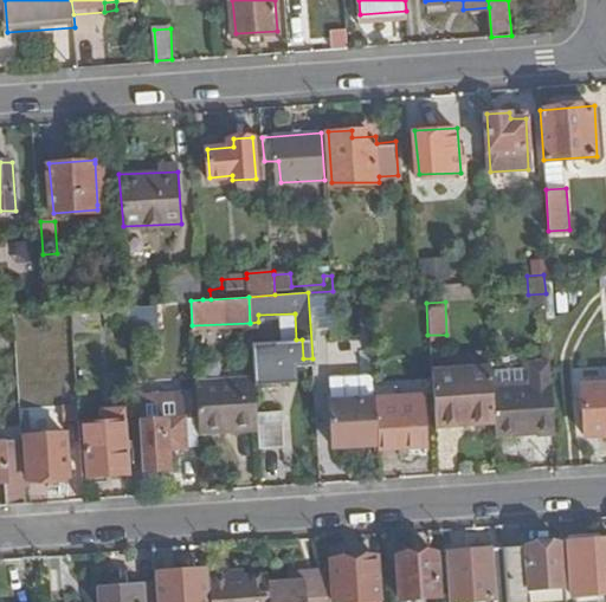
[(158,303),(131,305),(131,317),(131,319),(158,318),(158,303)]
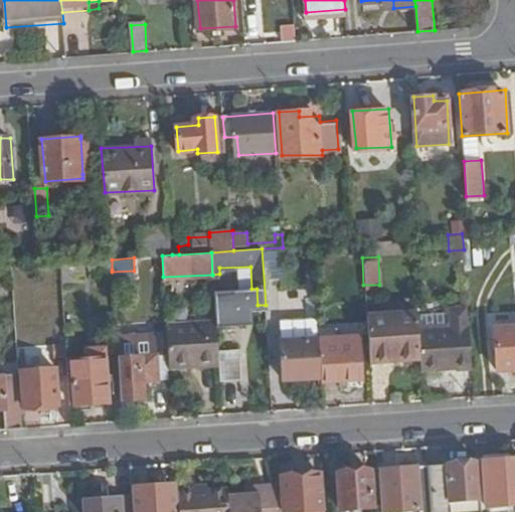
[(112,260),(110,260),(89,262),(89,272),(112,270),(112,260)]
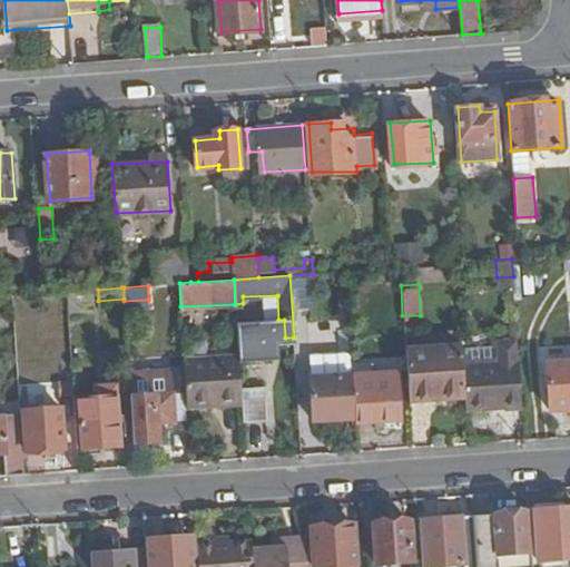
[(50,308),(51,330),(68,329),(67,306),(50,308)]
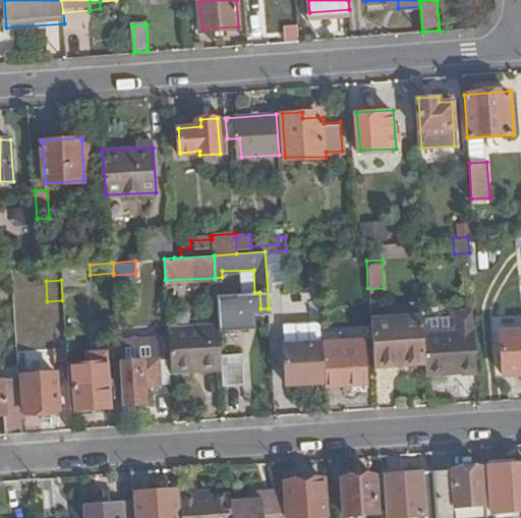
[(456,331),(422,333),(424,361),(425,369),(476,365),(473,308),(455,309),(455,313),(456,331)]
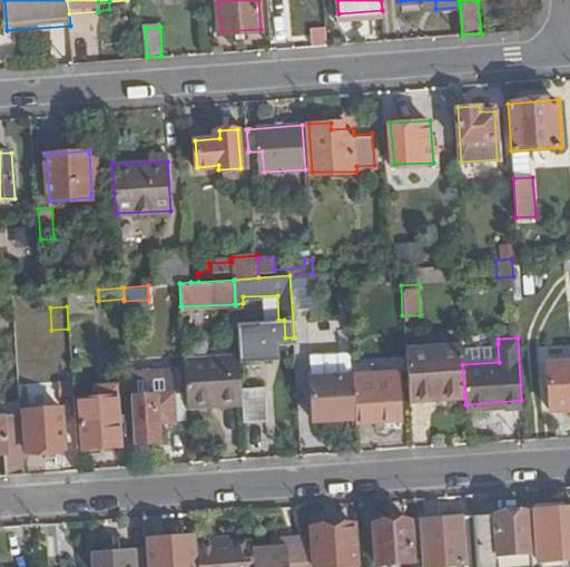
[(498,343),(461,345),(462,364),(499,362),(498,343)]
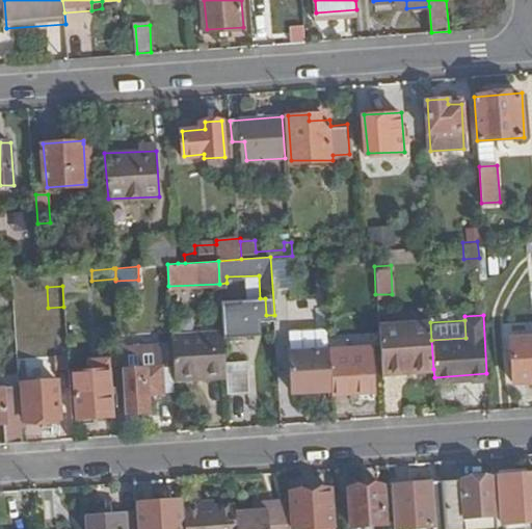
[(430,322),(378,326),(381,368),(404,367),(404,371),(433,369),(431,340),(430,322)]
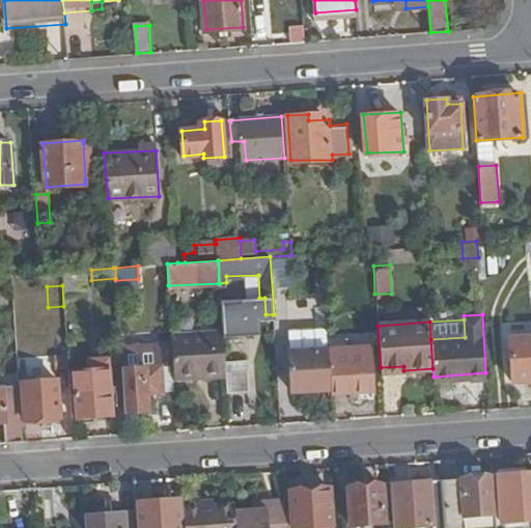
[(222,328),(171,332),(174,378),(225,373),(222,328)]
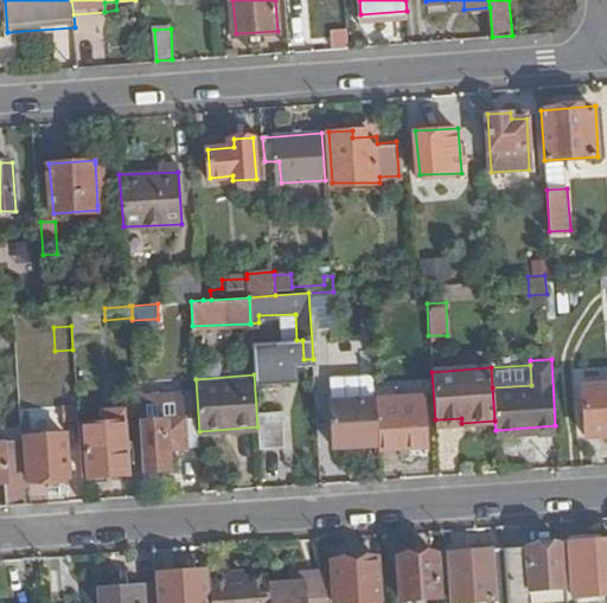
[(606,432),(606,383),(585,385),(587,434),(606,432)]
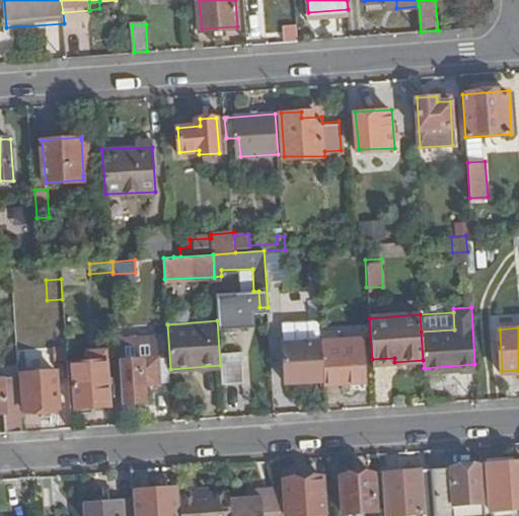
[(359,338),(320,341),(323,380),(323,384),(362,381),(359,338)]
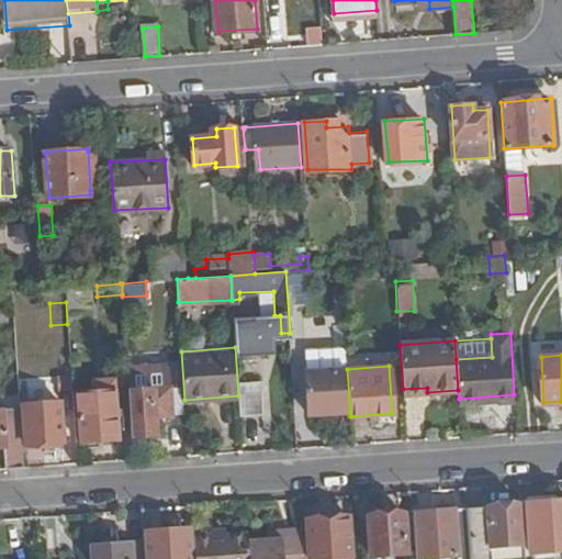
[(350,412),(347,369),(305,372),(307,414),(350,412)]
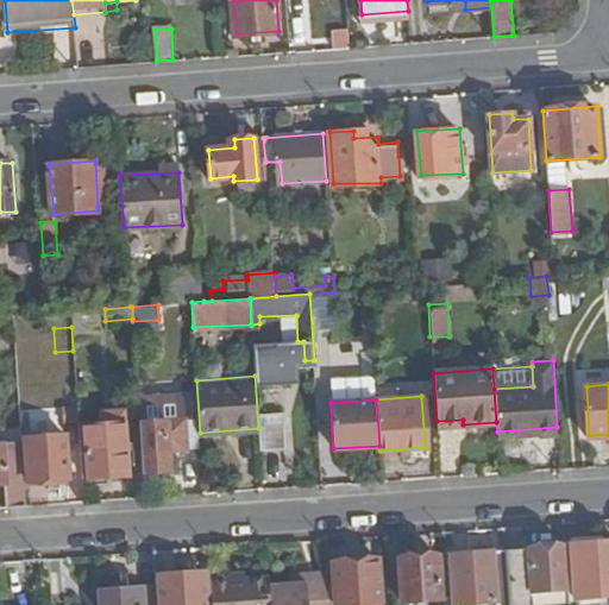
[(138,421),(142,472),(168,470),(168,451),(188,449),(186,417),(138,421)]
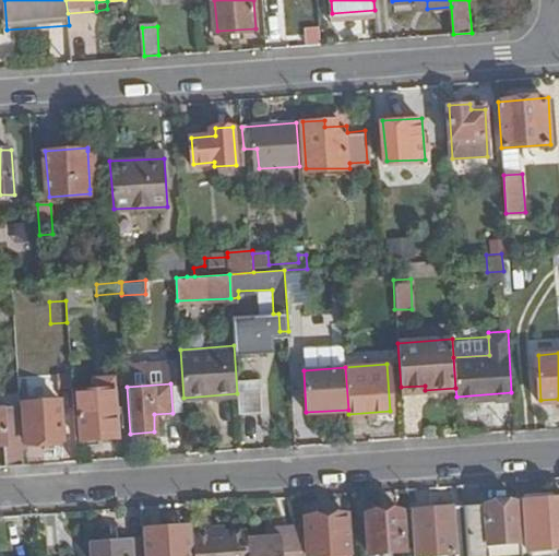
[(425,386),(401,387),(401,397),(425,394),(425,390),(425,386)]
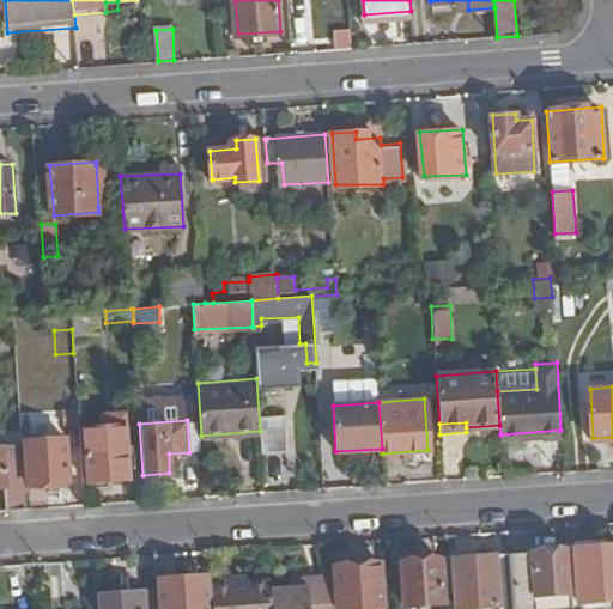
[(128,475),(125,425),(85,427),(87,477),(128,475)]
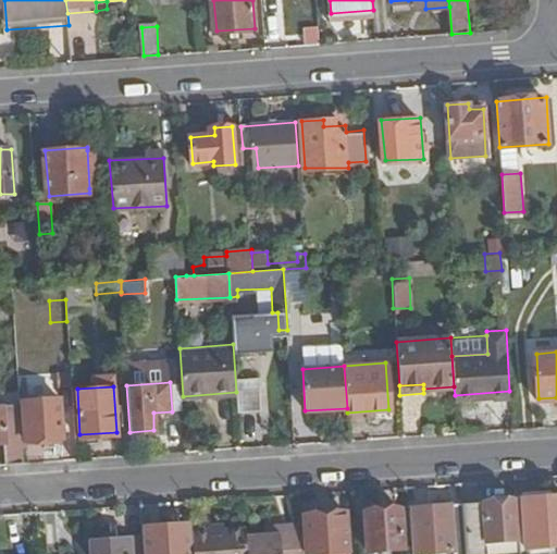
[(3,463),(23,462),(19,395),(0,396),(0,441),(2,441),(3,463)]
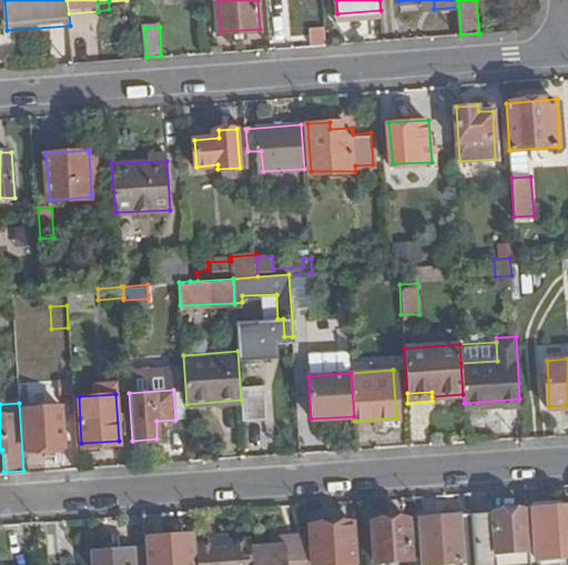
[(63,445),(59,404),(24,406),(28,447),(63,445)]
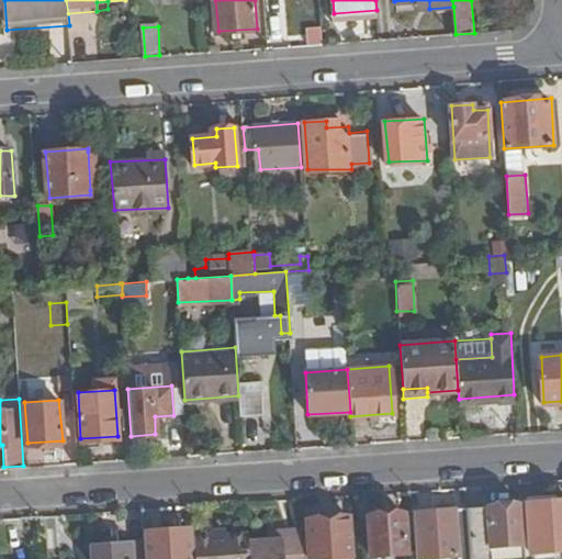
[(561,545),(561,500),(531,502),(534,548),(561,545)]
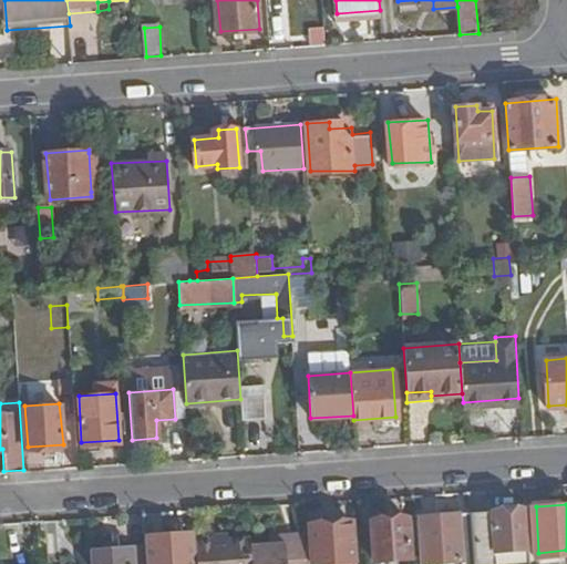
[(496,513),(473,514),(476,556),(476,563),(526,563),(533,563),(529,506),(495,509),(496,513)]
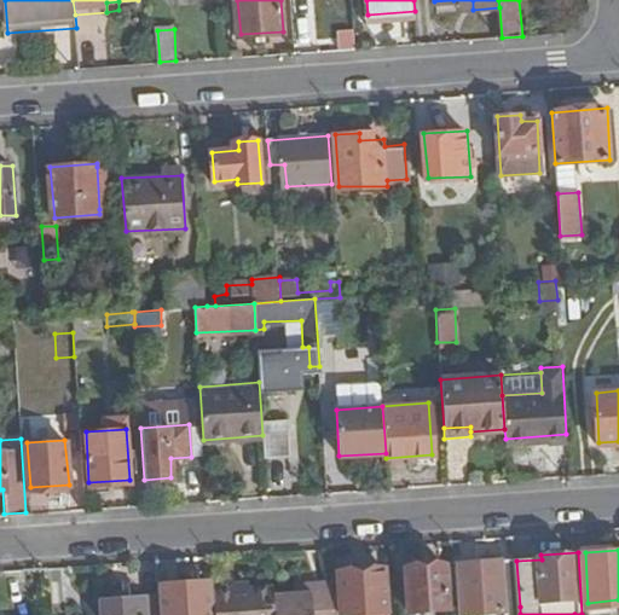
[(516,556),(460,561),(463,611),(520,607),(516,561),(516,556)]
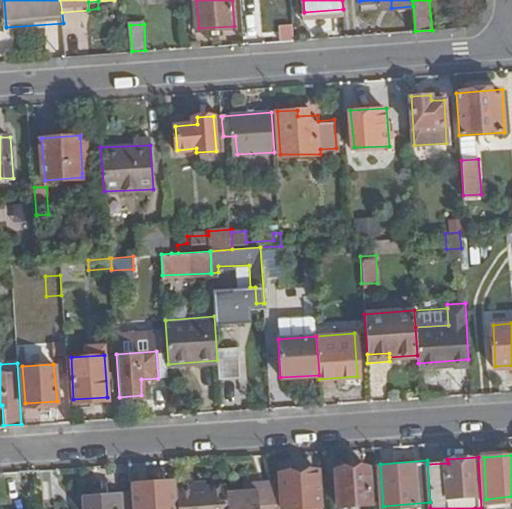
[(372,501),(370,465),(338,467),(340,502),(372,501)]
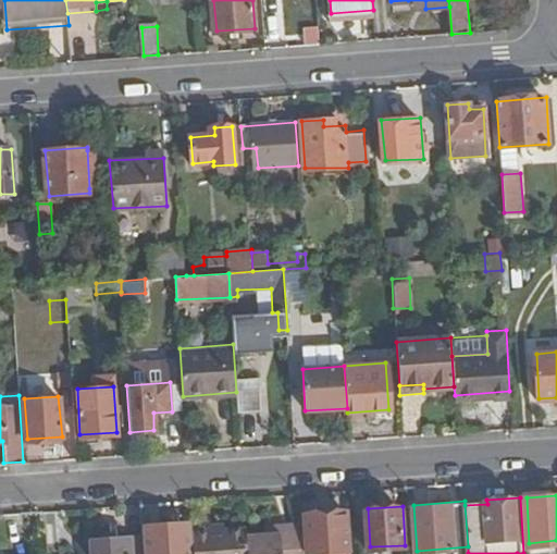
[(350,553),(348,511),(308,513),(310,553),(324,553),(350,553)]
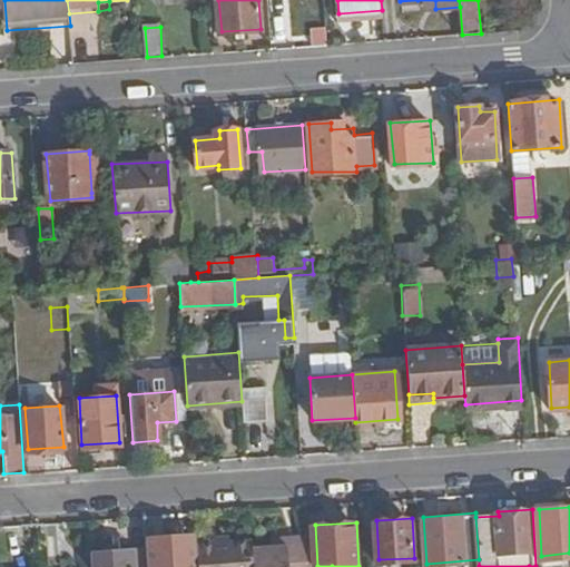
[(256,566),(255,548),(255,539),(218,543),(217,534),(198,535),(198,538),(199,566),(256,566)]
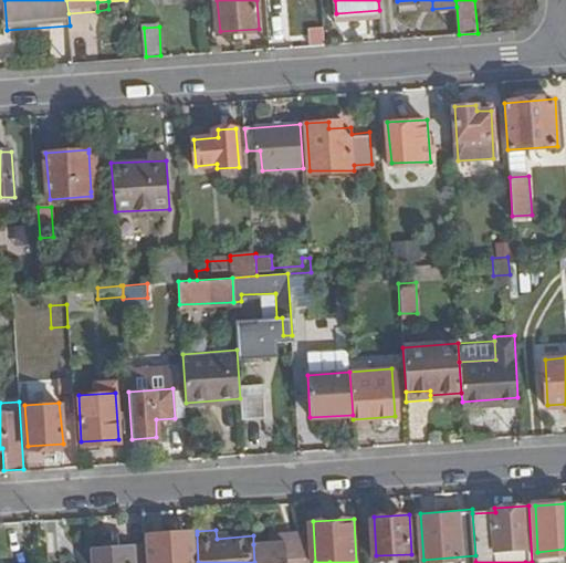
[(169,531),(144,532),(145,543),(146,562),(198,562),(197,534),(170,535),(169,531)]
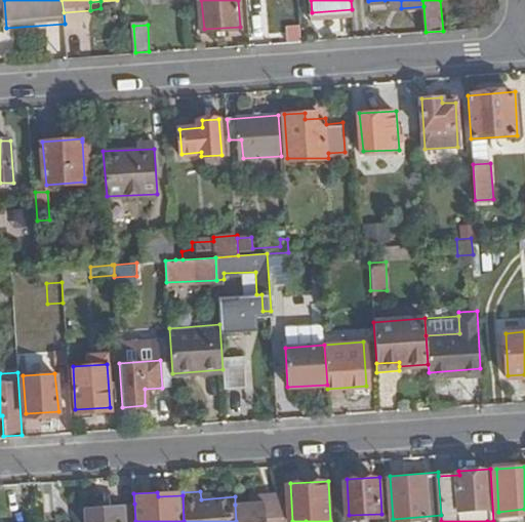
[(269,521),(268,503),(235,505),(236,521),(269,521)]
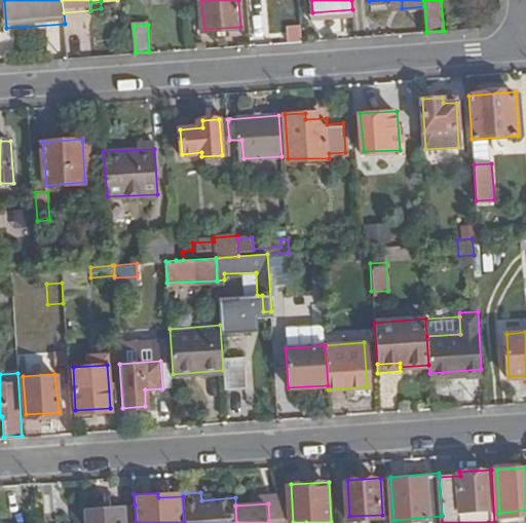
[(136,522),(135,505),(84,508),(84,522),(136,522)]
